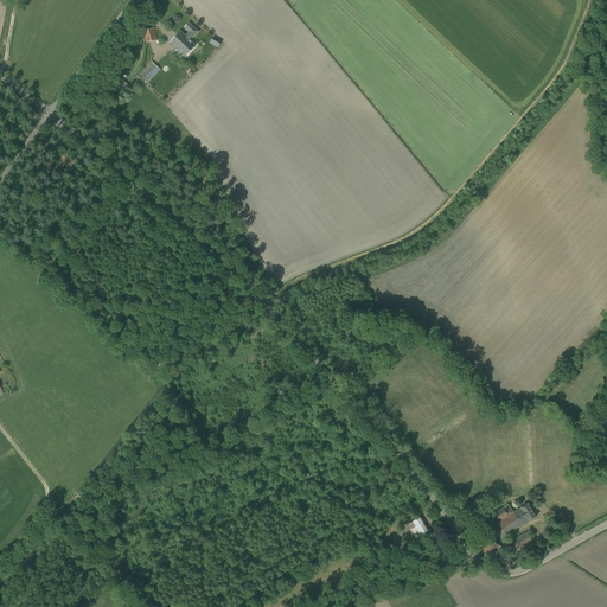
[(171,43),(186,57),(196,45),(191,40),(199,31),(189,21),(184,27),(189,32),(185,36),(180,31),(171,43)]
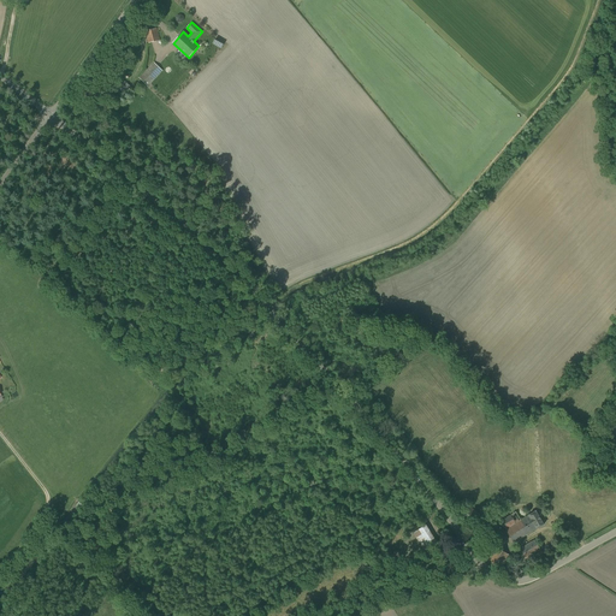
[(158,28),(144,31),(147,43),(160,41),(158,28)]
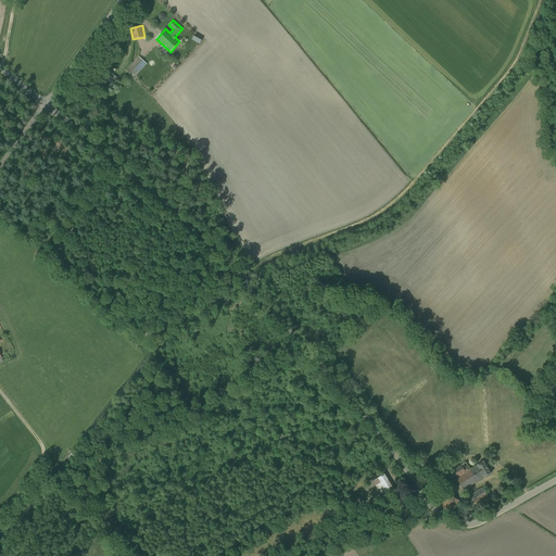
[(126,71),(134,78),(147,64),(139,57),(126,71)]
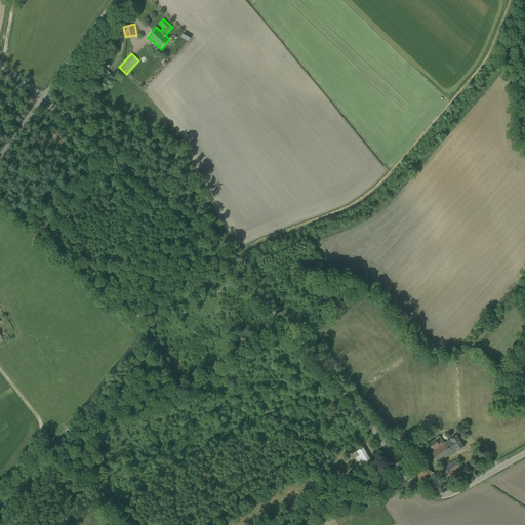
[(394,442),(402,448),(408,438),(401,432),(394,442)]
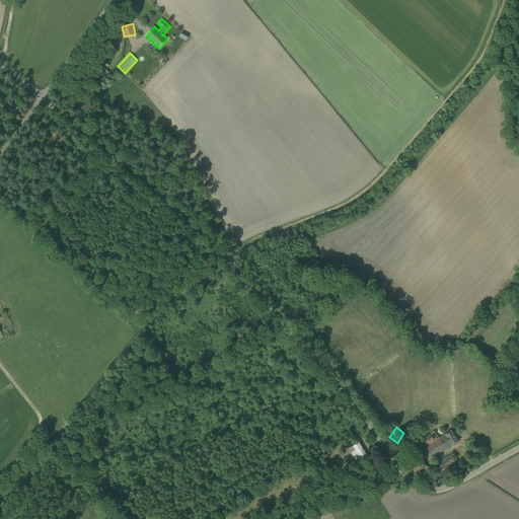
[(422,439),(433,457),(458,442),(451,430),(439,438),(435,431),(422,439)]
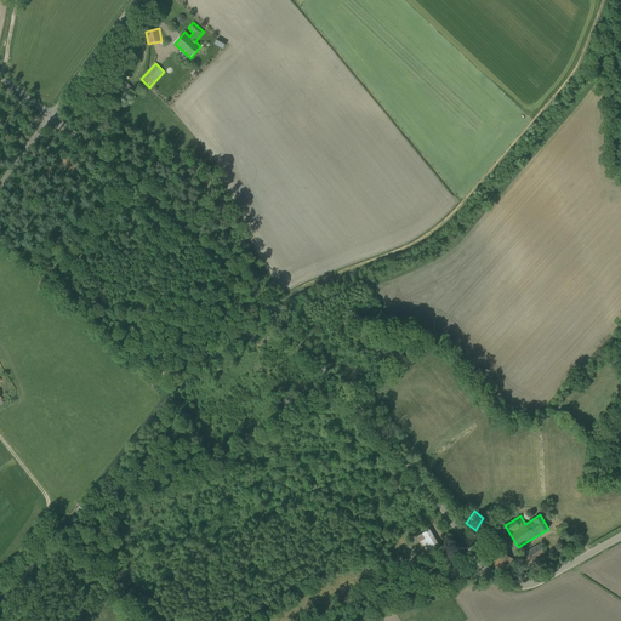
[(440,546),(429,529),(416,537),(427,554),(440,546)]
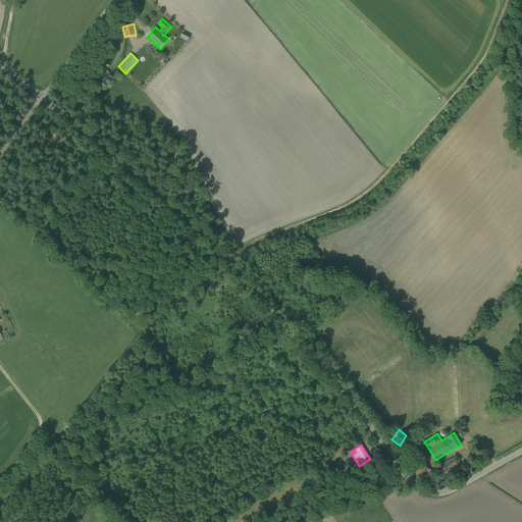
[(440,467),(445,474),(458,466),(453,457),(440,465),(439,463),(435,466),(437,469),(440,467)]
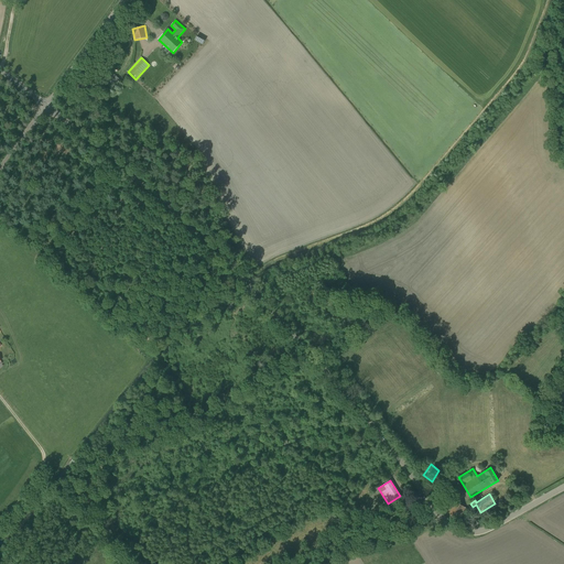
[(445,513),(458,521),(466,508),(453,500),(445,513)]
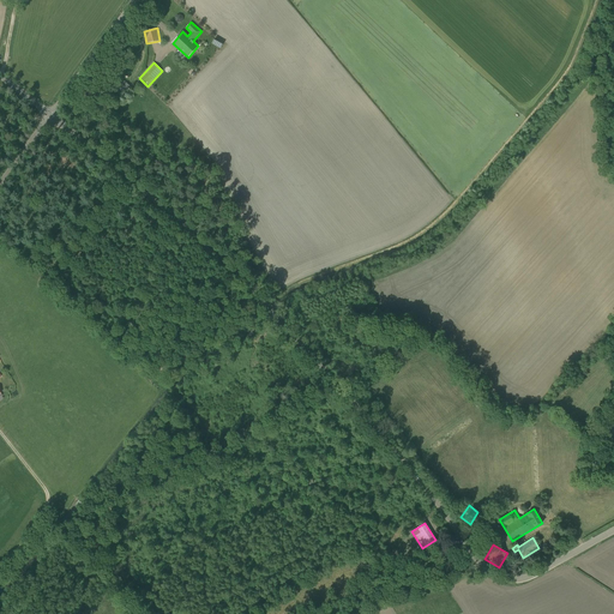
All buildings are outlined.
